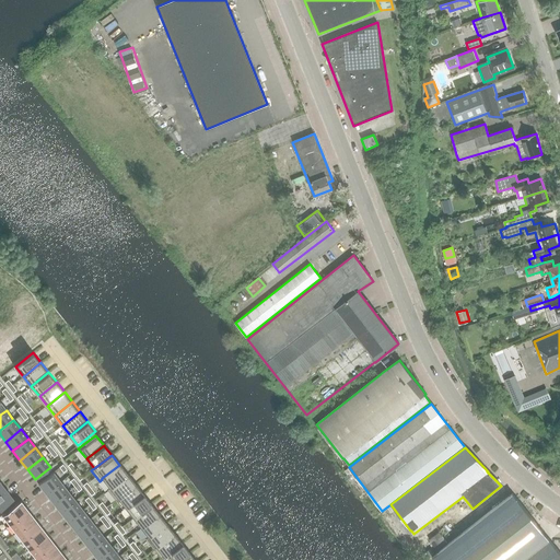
[(102,478),(102,479),(109,488),(127,475),(120,466),(119,465),(102,478)]
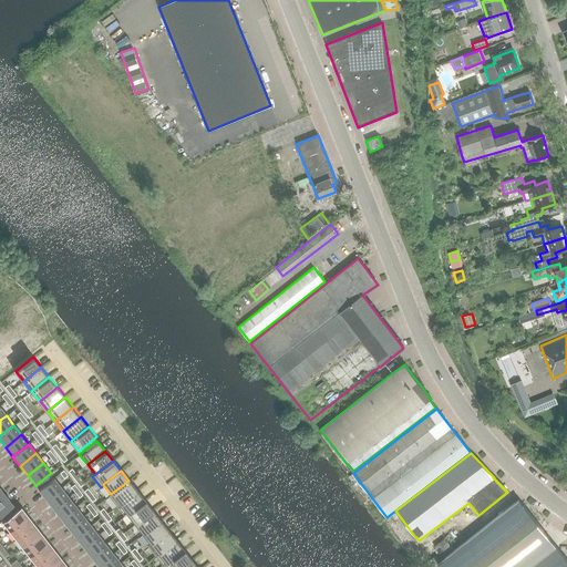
[(61,487),(53,478),(38,491),(45,500),(61,487)]
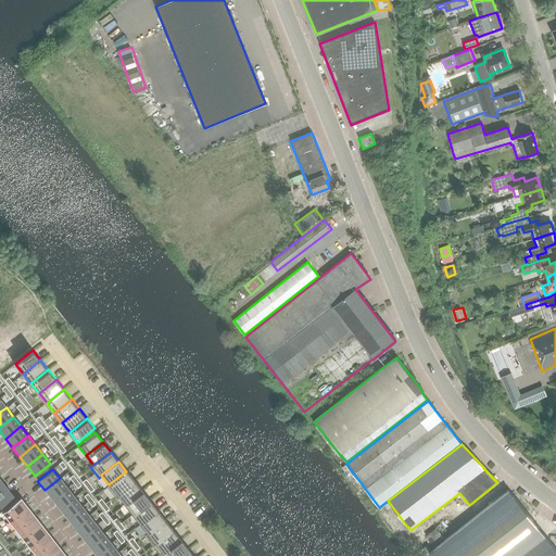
[(114,497),(116,495),(116,494),(134,481),(126,471),(109,484),(105,487),(114,497)]
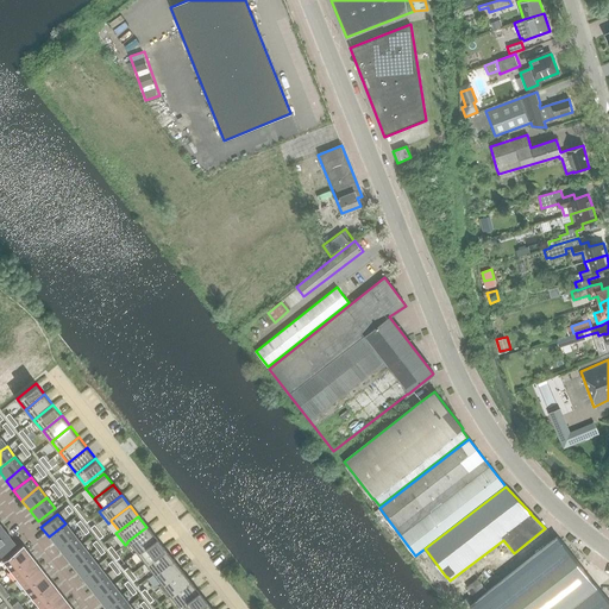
[(73,534),(66,523),(49,537),(57,547),(73,534)]
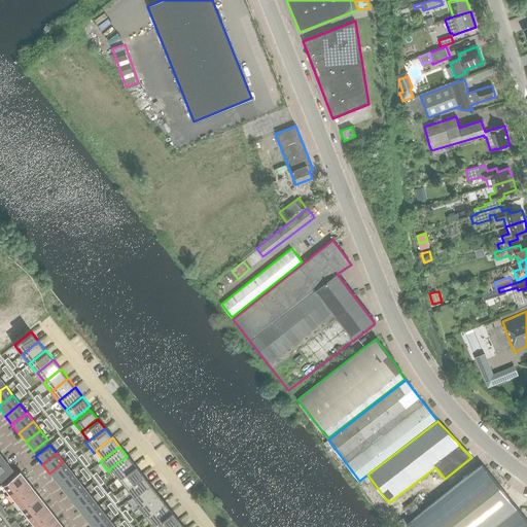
[(110,468),(110,469),(117,478),(134,465),(133,464),(128,458),(127,456),(110,468)]
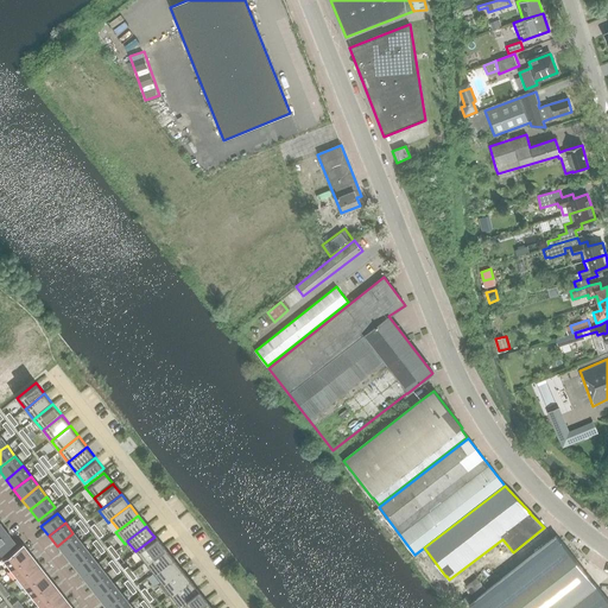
[(5,532),(0,534),(0,552),(13,543),(5,532)]
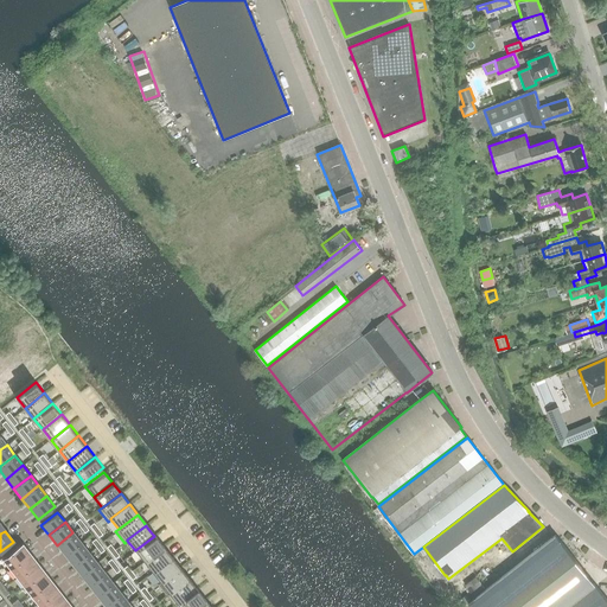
[(57,545),(64,555),(81,543),(72,532),(57,545)]
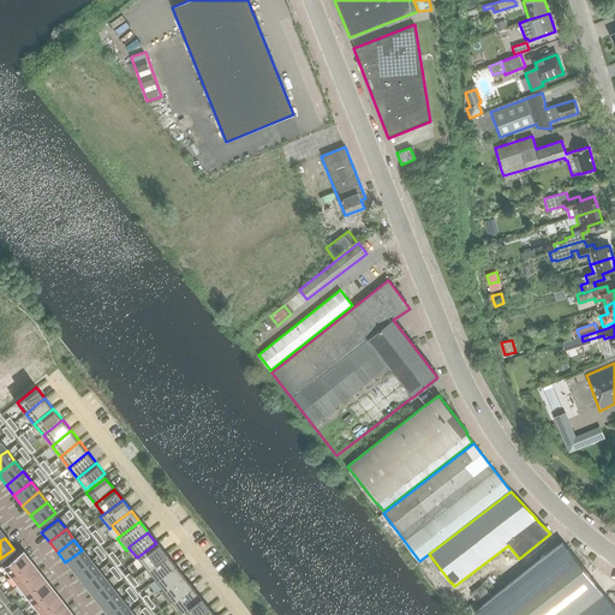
[(614,614),(614,609),(562,542),(489,601),(475,613),(476,614),(614,614)]
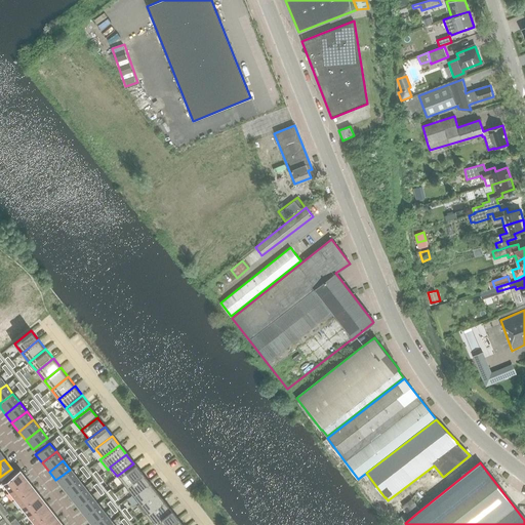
[(133,463),(117,476),(124,485),(140,473),(140,472),(133,463)]
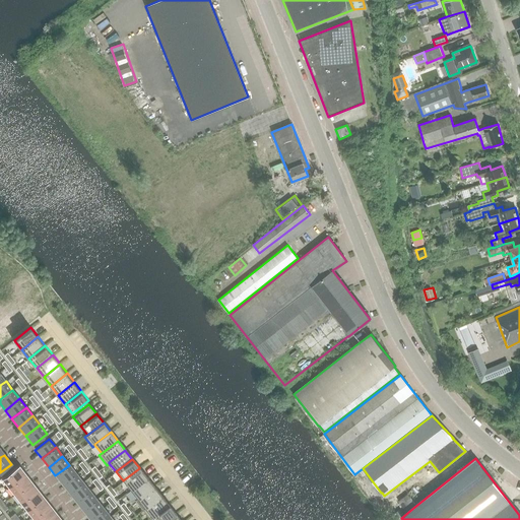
[(7,486),(24,473),(18,465),(1,479),(7,486)]
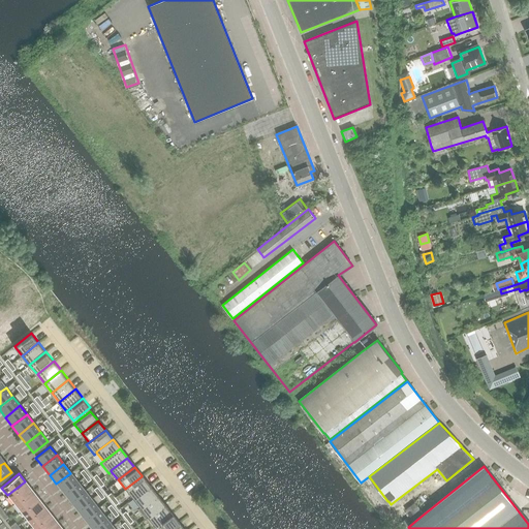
[(78,481),(70,473),(56,484),(63,493),(78,481)]
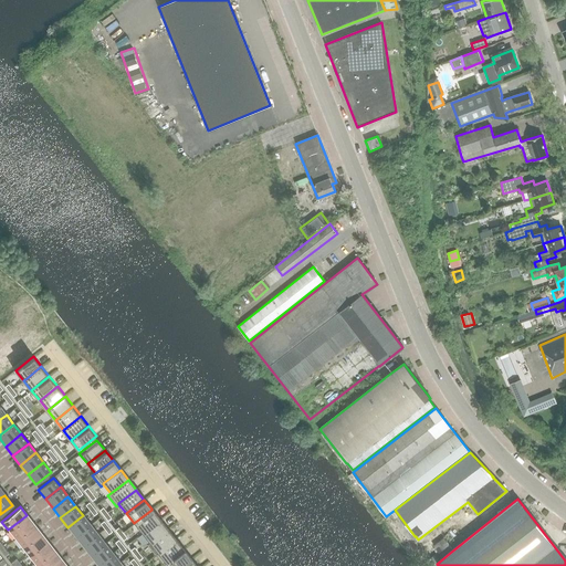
[(152,510),(134,523),(142,533),(159,520),(159,519),(153,511),(152,510)]
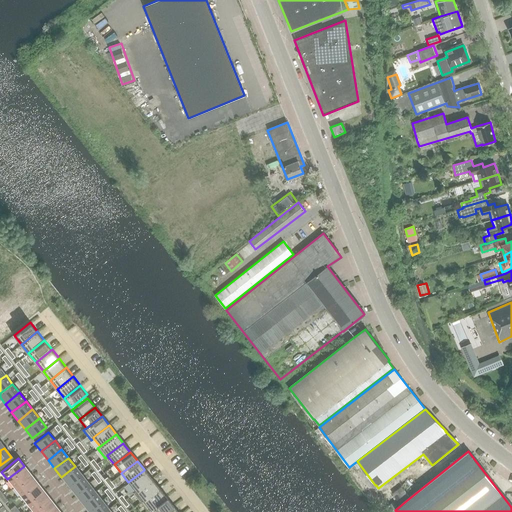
[(24,466),(7,479),(13,487),(30,473),(24,466)]
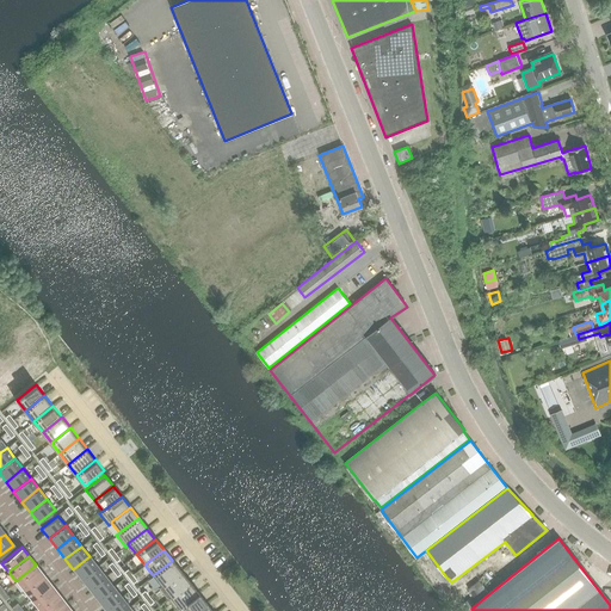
[(97,567),(90,556),(73,569),(81,579),(97,567)]
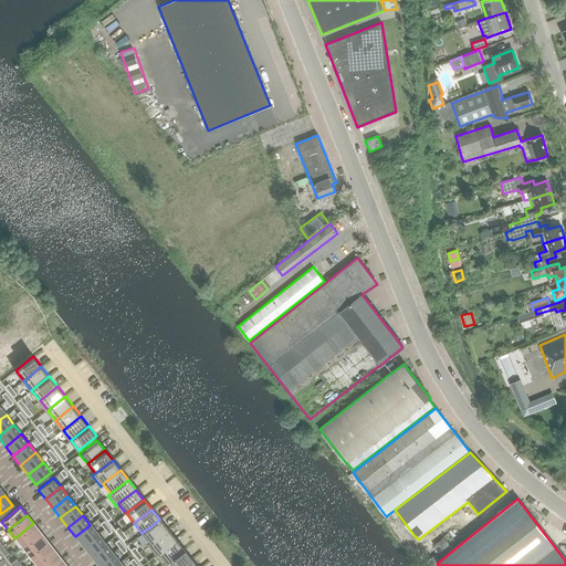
[(159,520),(142,533),(149,543),(167,530),(167,528),(160,521),(159,520)]
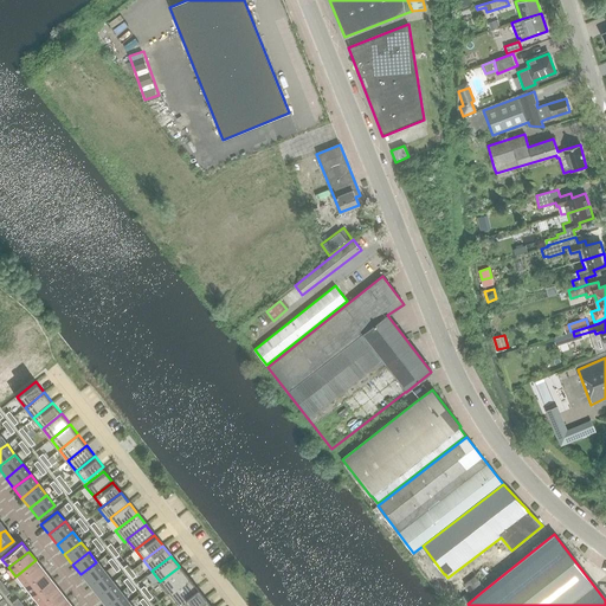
[(23,585),(43,569),(36,560),(15,577),(23,585)]
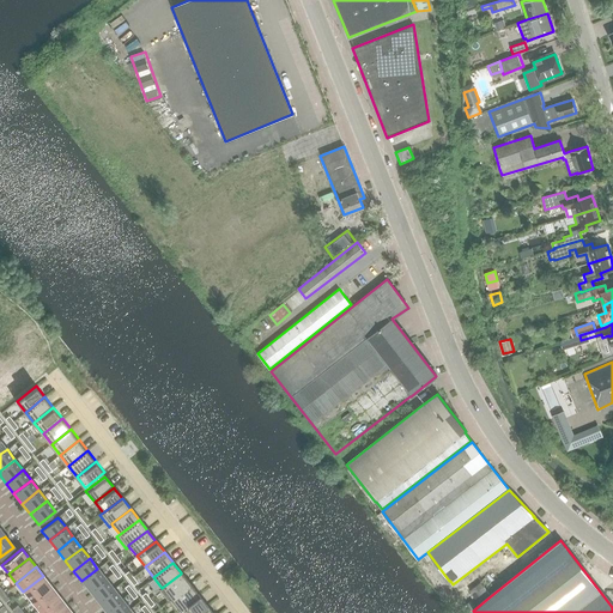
[(97,569),(82,581),(90,592),(105,578),(97,569)]
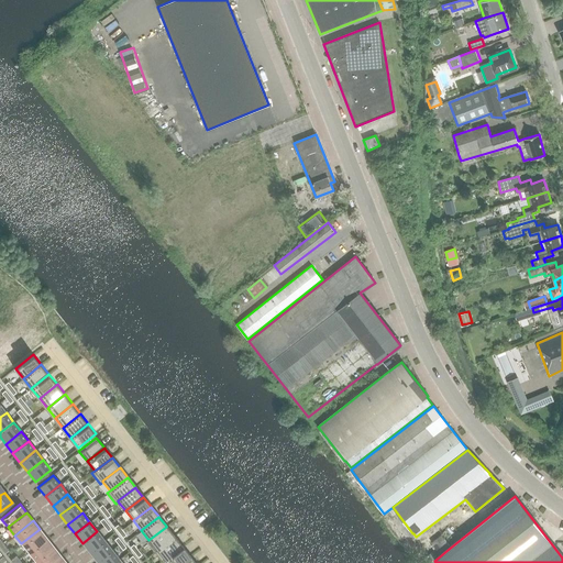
[(148,540),(146,542),(154,552),(174,537),(167,528),(166,527),(148,540)]
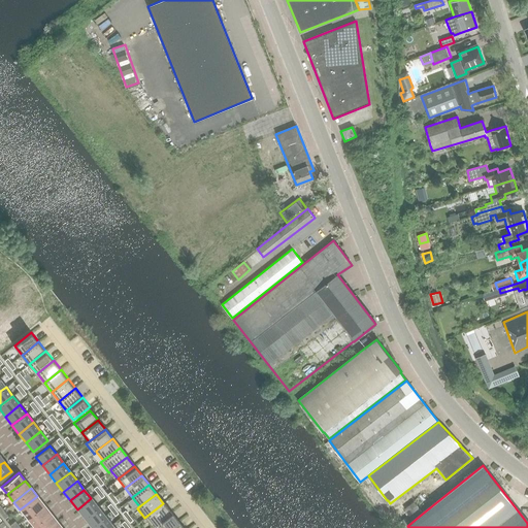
[(37,496),(20,509),(26,518),(43,503),(37,496)]
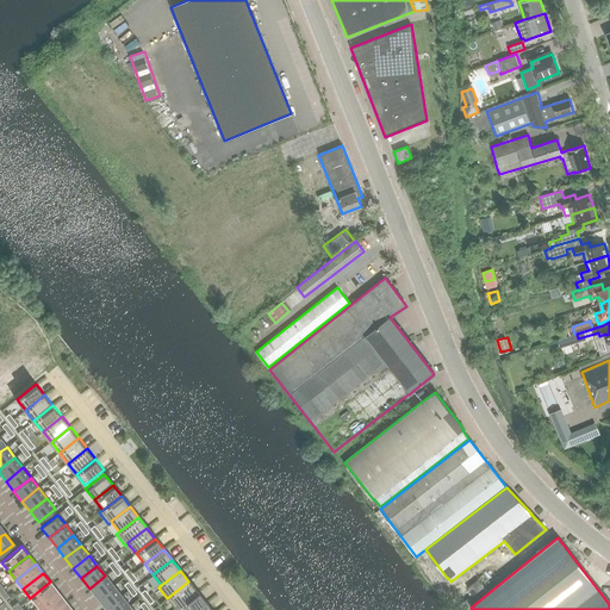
[(113,586),(105,576),(89,589),(97,598),(113,586)]
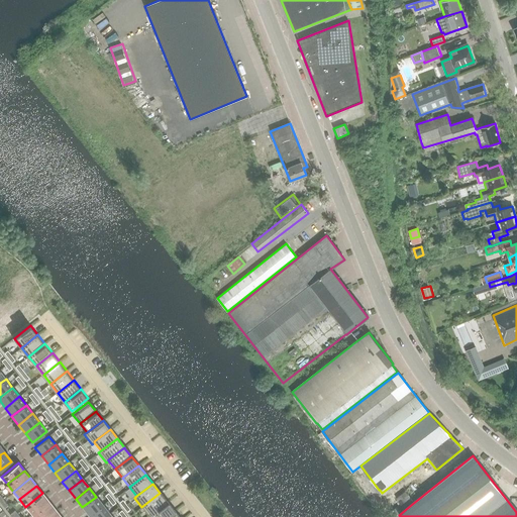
[(396,499),(403,508),(413,501),(405,492),(396,499)]
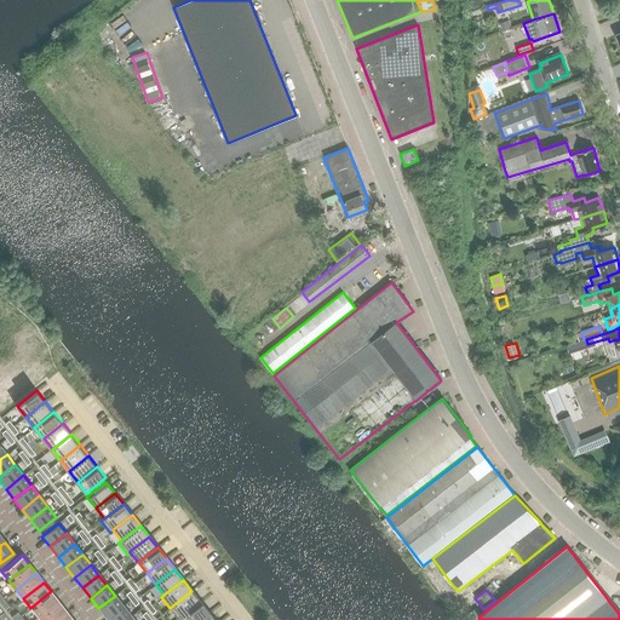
[(51,591),(30,608),(38,618),(58,601),(51,591)]
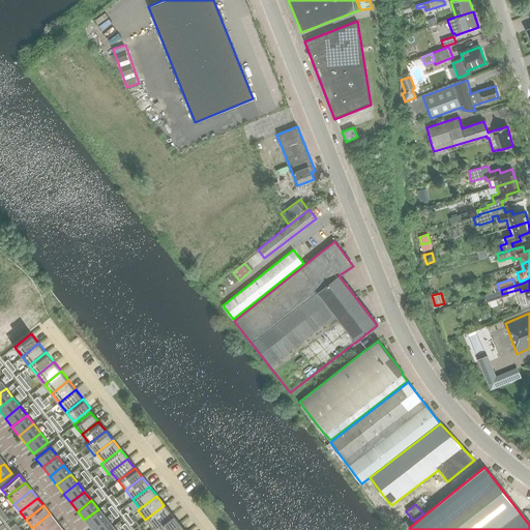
[(164,505),(145,520),(152,529),(155,528),(154,527),(171,514),(165,506),(164,505)]
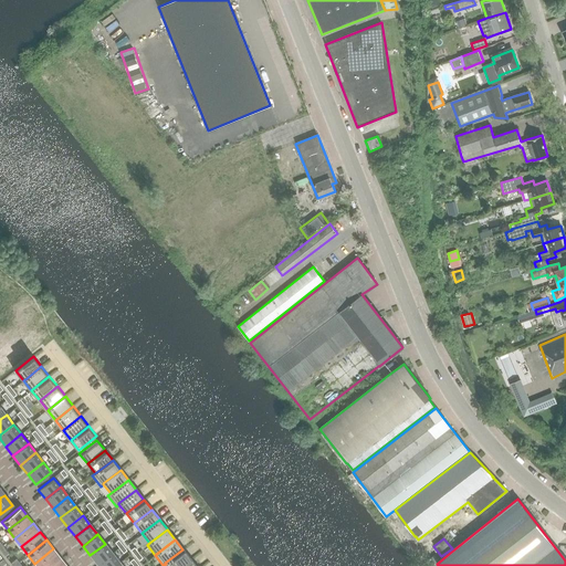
[(105,544),(90,555),(97,565),(113,553),(105,544)]
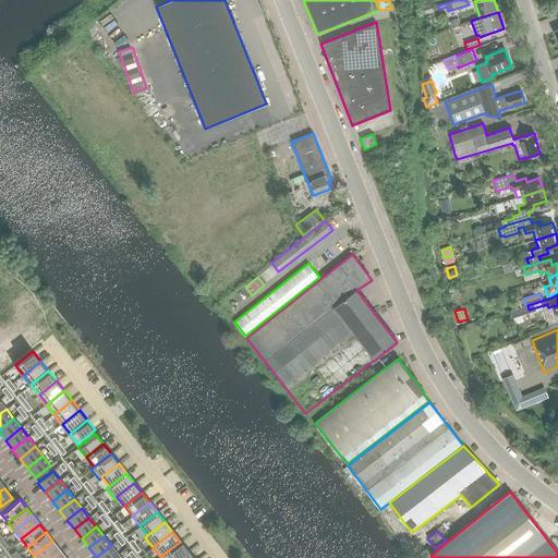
[(52,541),(34,556),(35,557),(47,557),(59,549),(52,541)]
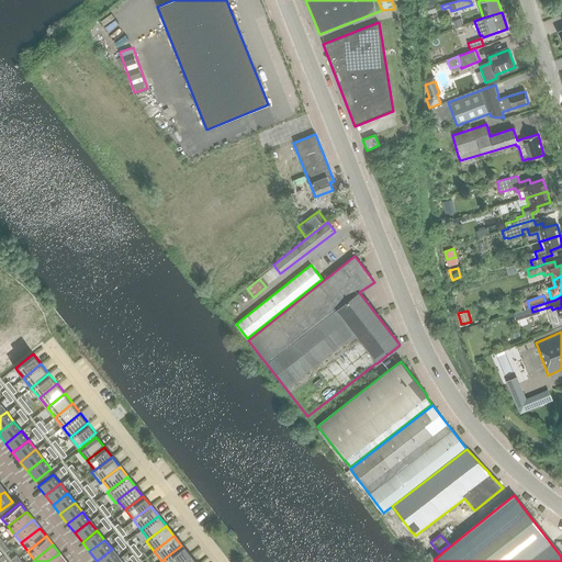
[(164,559),(165,560),(166,561),(180,561),(190,555),(189,554),(183,547),(181,546),(164,559)]
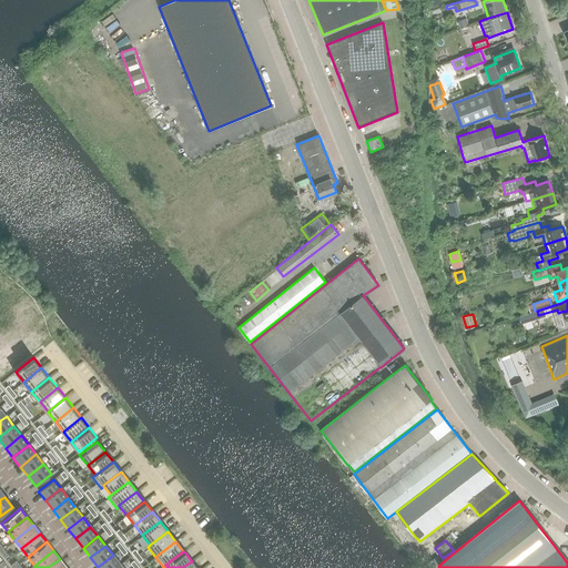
[(115,567),(120,565),(113,555),(98,567),(115,567)]
